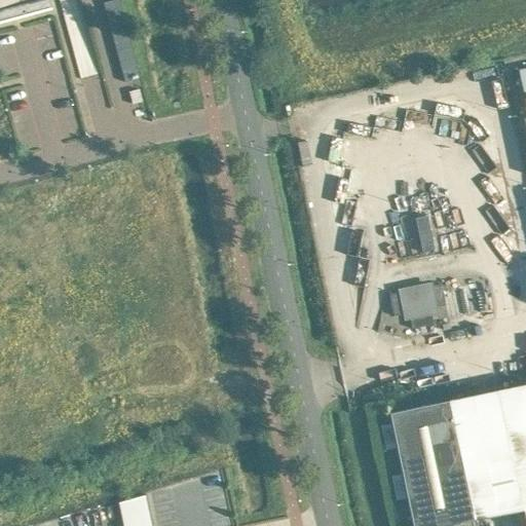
[(0,0),(0,11),(41,0),(0,0)]
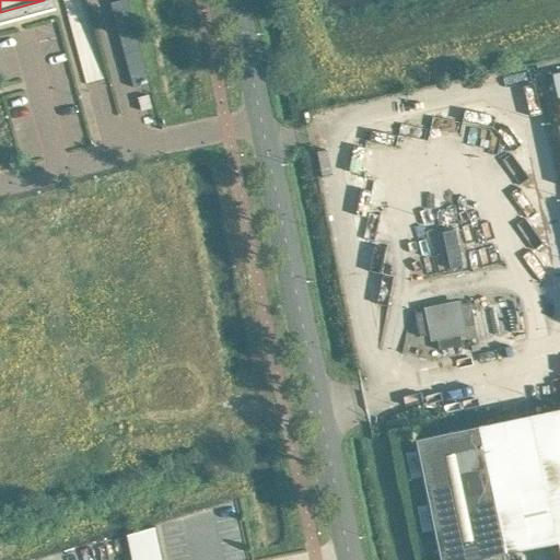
[(121,0),(111,3),(109,3),(132,88),(149,83),(126,0),(121,0)]
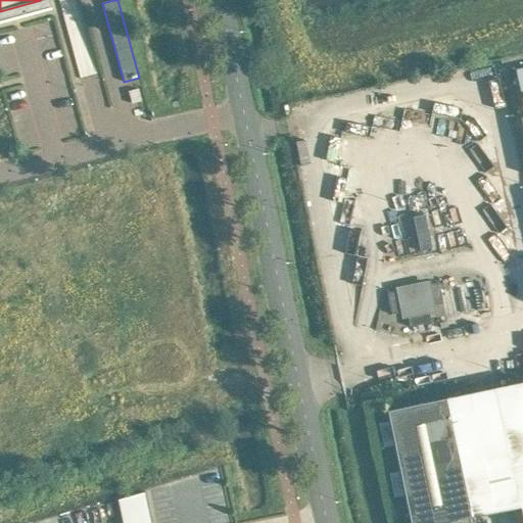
[(135,0),(120,0),(127,16),(140,10),(135,0)]
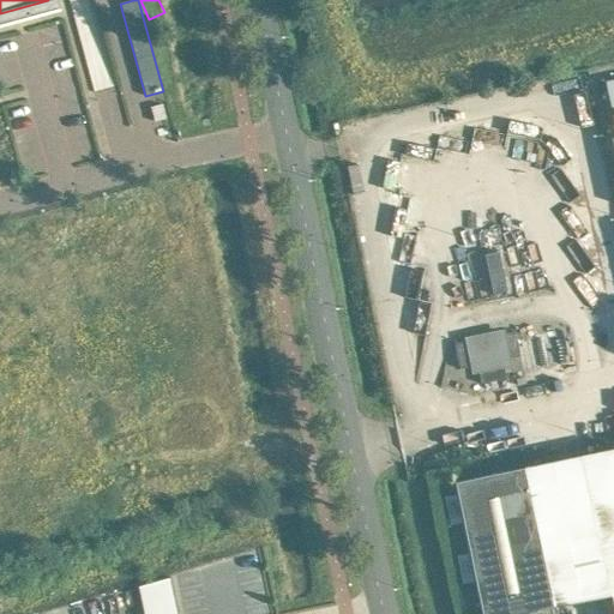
[(517,150),(521,126),(492,121),(491,132),(456,127),(453,140),(517,150)]
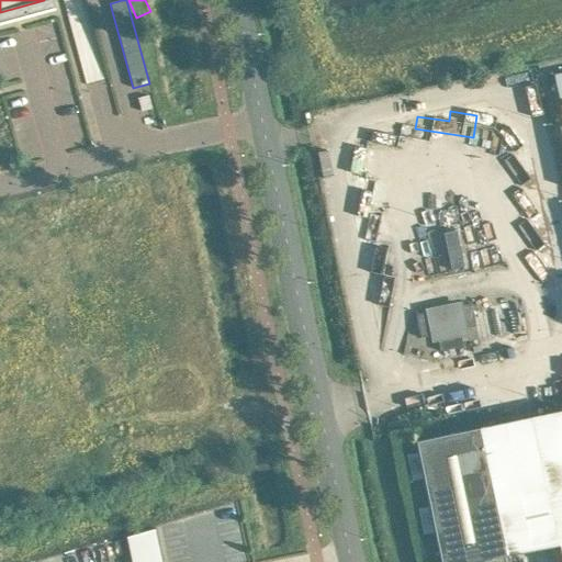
[(375,170),(396,175),(405,138),(384,134),(375,170)]
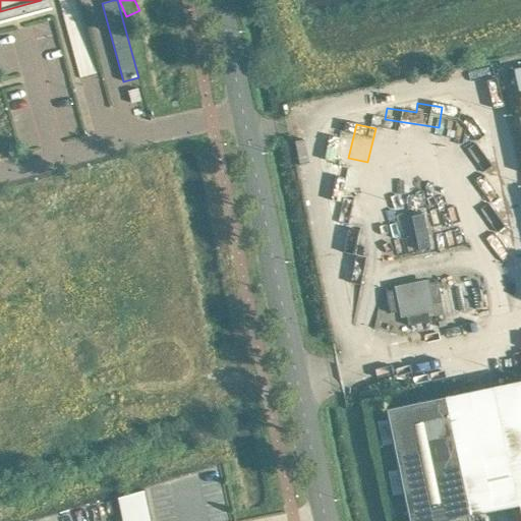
[(428,209),(429,244),(444,243),(443,208),(428,209)]
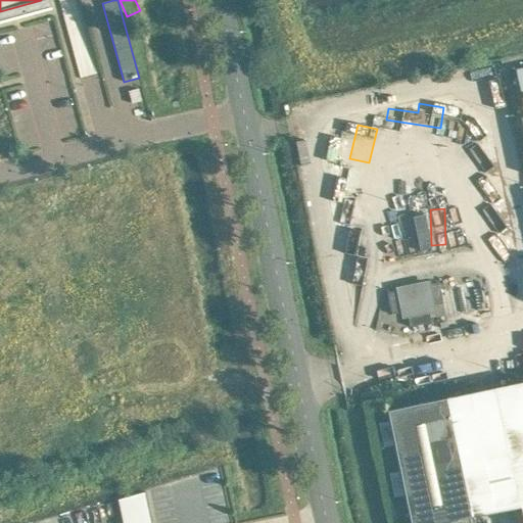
[(413,217),(420,251),(430,248),(424,215),(413,217)]
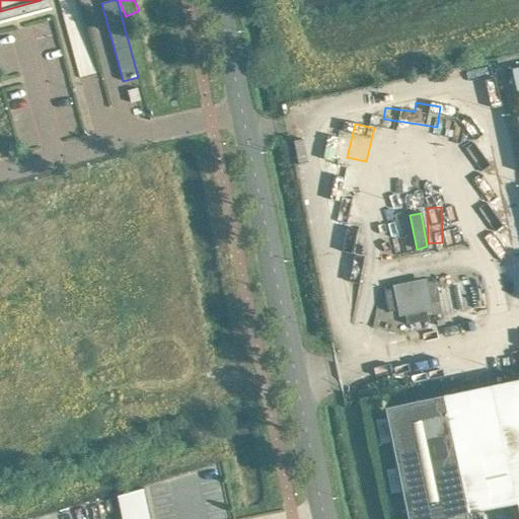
[(518,242),(506,225),(497,231),(512,252),(518,246),(518,242)]
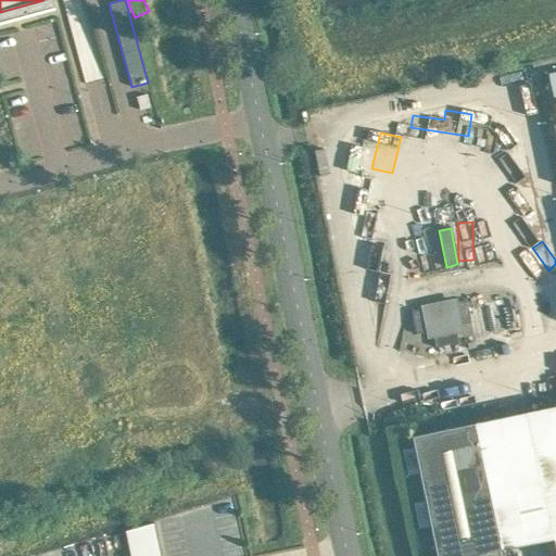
[(417,333),(426,331),(427,338),(434,337),(437,346),(458,342),(456,331),(464,330),(462,324),(470,321),(466,300),(457,302),(456,298),(420,306),(420,308),(412,311),(417,333)]
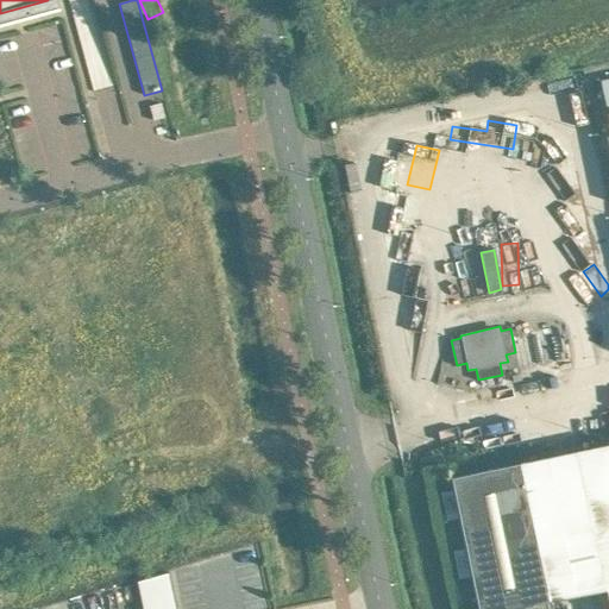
[(520,608),(604,591),(608,608),(608,444),(450,478),(476,608),(520,608)]
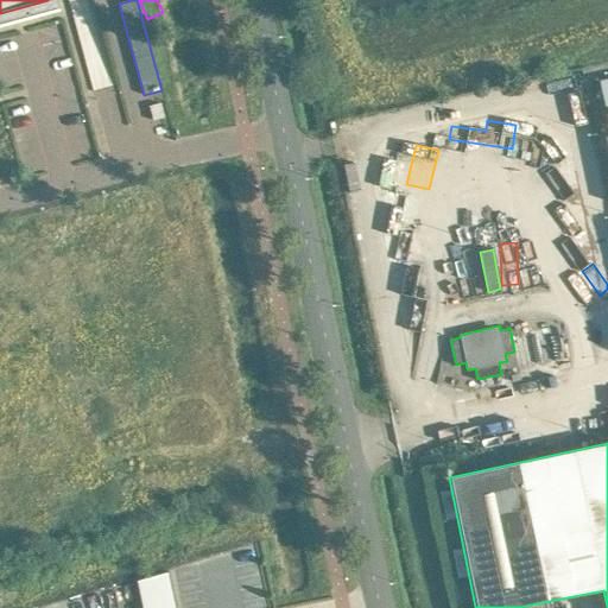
[(176,607),(169,571),(137,581),(143,607),(176,607)]
